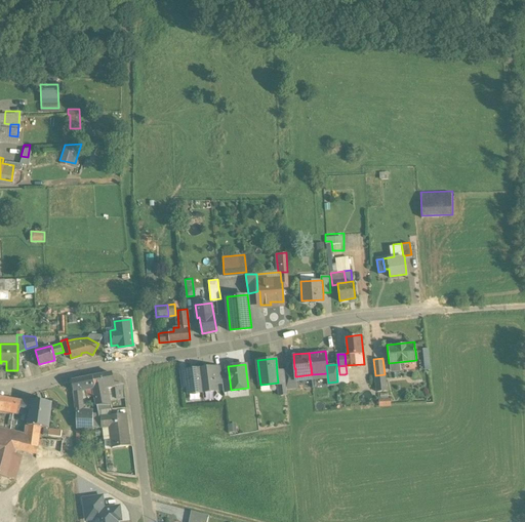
[(214,366),(200,368),(203,391),(216,389),(214,367),(214,366)]
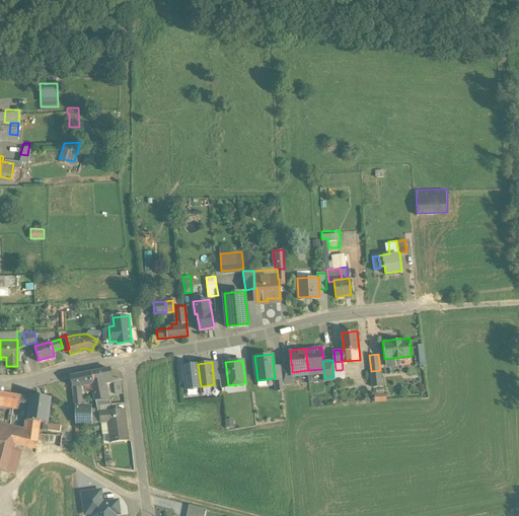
[(198,364),(183,366),(186,382),(187,388),(201,386),(198,364)]
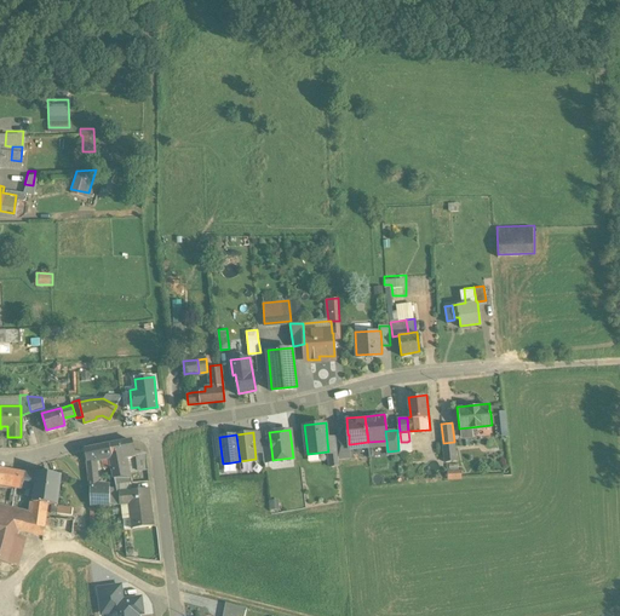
[(348,435),(336,436),(337,439),(338,456),(351,455),(350,444),(349,444),(349,435),(348,435)]
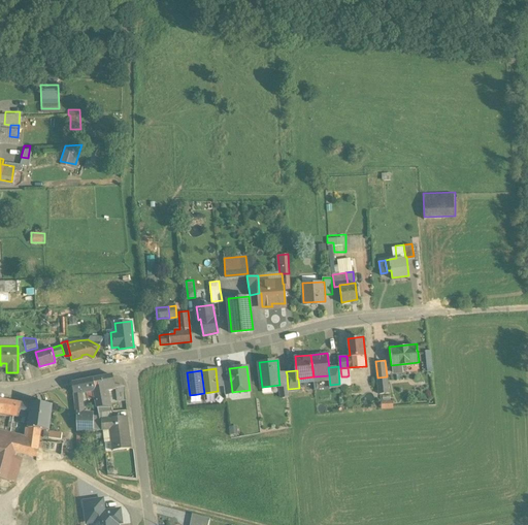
[(111,373),(93,376),(95,386),(94,386),(96,396),(96,399),(107,397),(106,390),(114,388),(114,386),(111,373)]
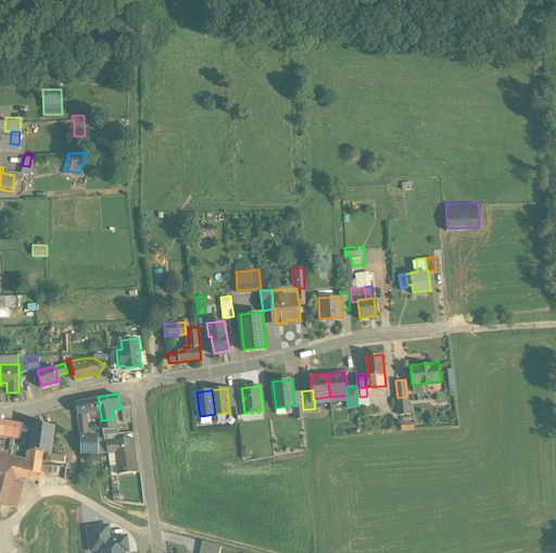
[(242,394),(235,396),(236,404),(237,414),(244,413),(242,394)]
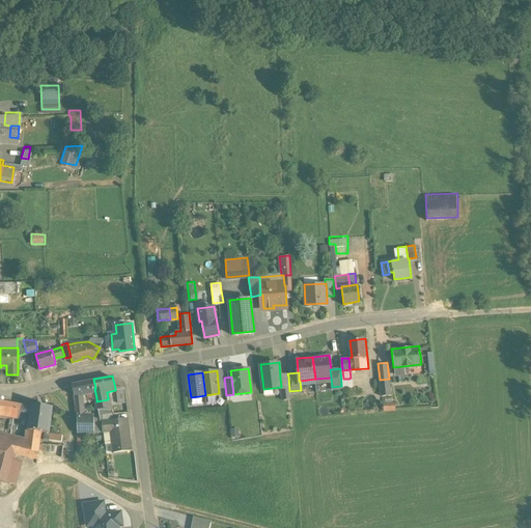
[(288,377),(280,378),(281,387),(282,397),(290,397),(289,391),(288,377)]
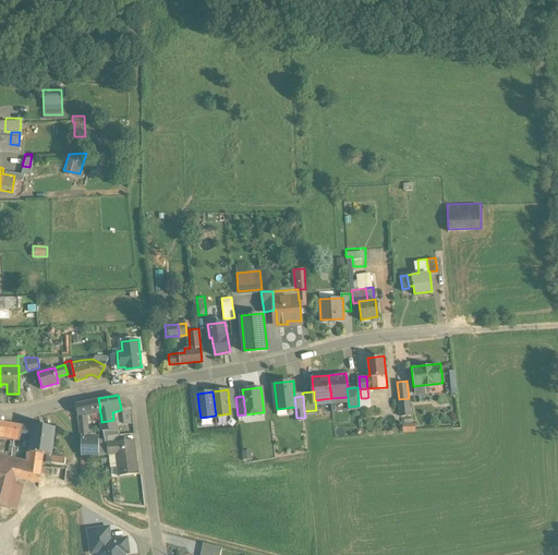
[(409,398),(399,399),(401,414),(411,413),(409,397),(409,398)]
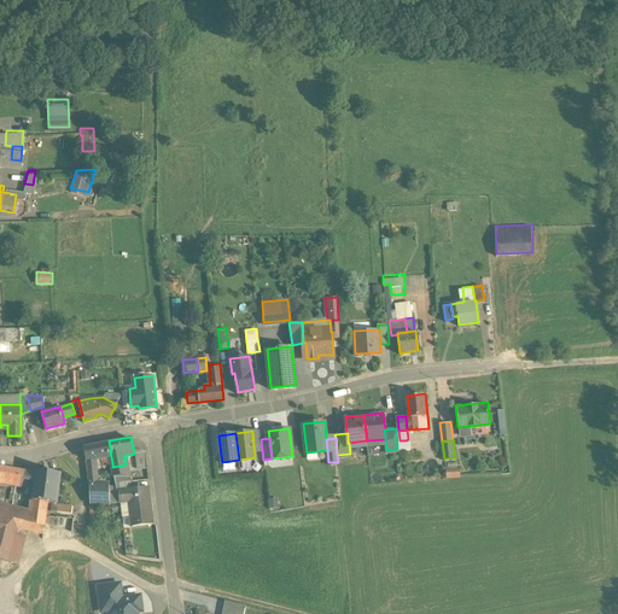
[(109,440),(83,445),(86,457),(98,455),(99,460),(103,460),(104,466),(112,463),(110,451),(111,451),(109,440)]
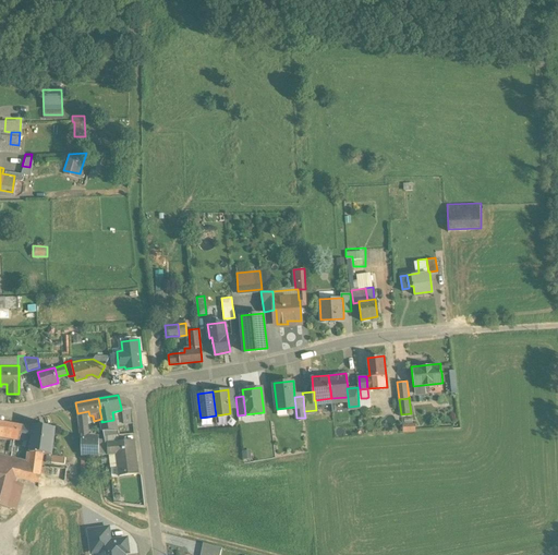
[(132,407),(121,408),(121,410),(122,410),(123,422),(134,421),(132,407)]
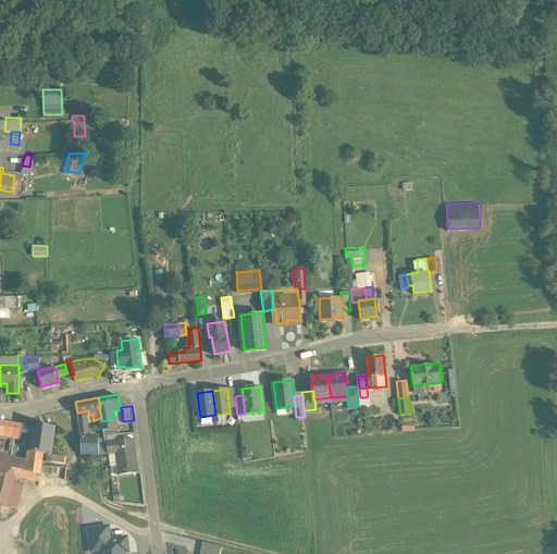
[(14,422),(0,419),(0,431),(12,433),(14,422)]
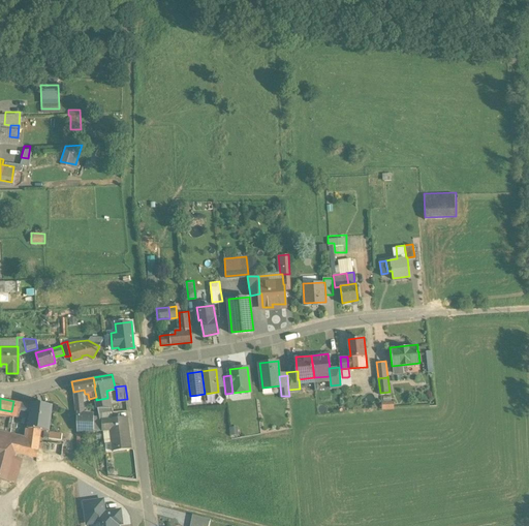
[(107,398),(96,400),(98,407),(102,407),(102,411),(110,410),(107,398)]
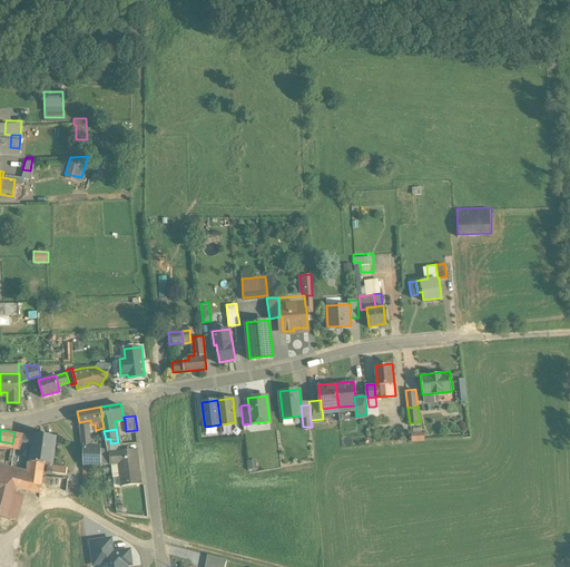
[(56,436),(35,432),(33,436),(32,448),(31,460),(43,461),(53,462),(56,436)]
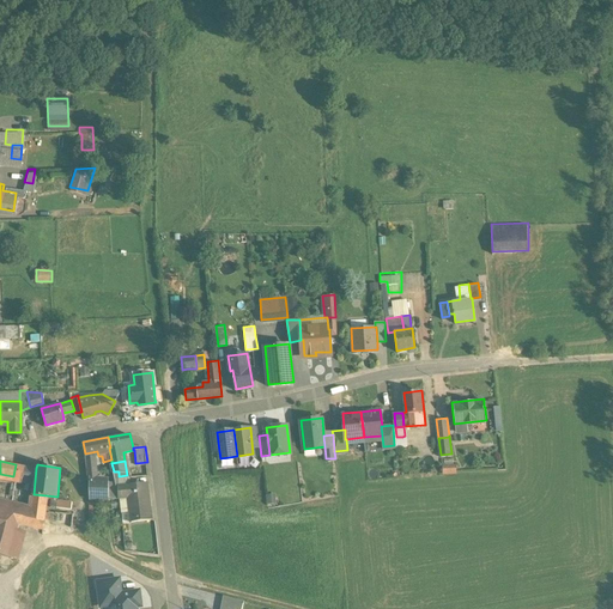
[(36,468),(23,466),(20,477),(35,481),(36,468)]
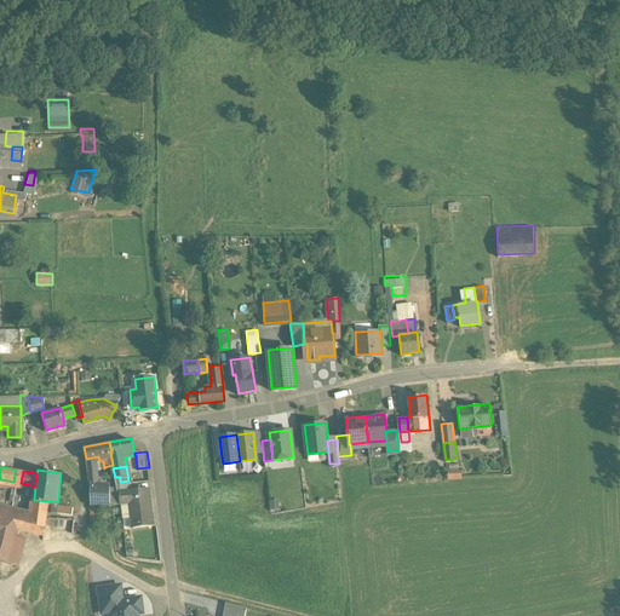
[(120,477),(115,477),(114,485),(110,485),(110,491),(110,502),(119,502),(119,490),(119,487),(119,485),(120,482),(120,477)]
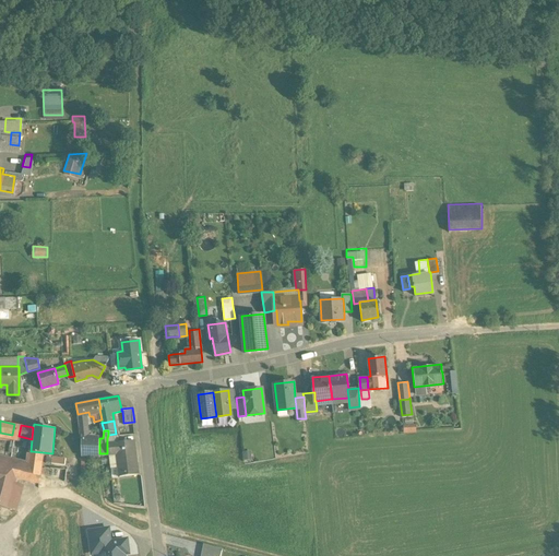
[(116,434),(108,435),(107,438),(107,439),(107,442),(120,441),(119,434),(116,434)]
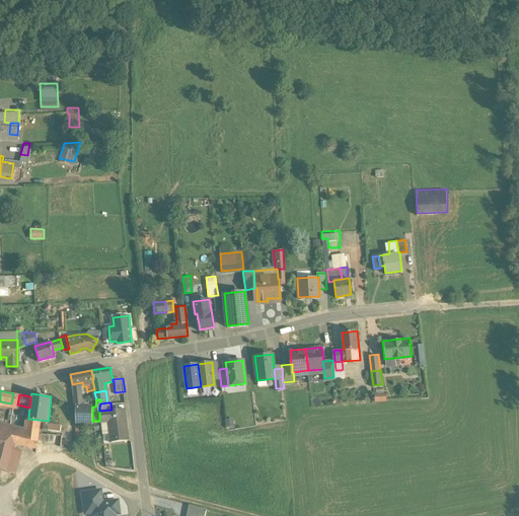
[(81,406),(76,406),(75,420),(92,421),(92,407),(81,406)]
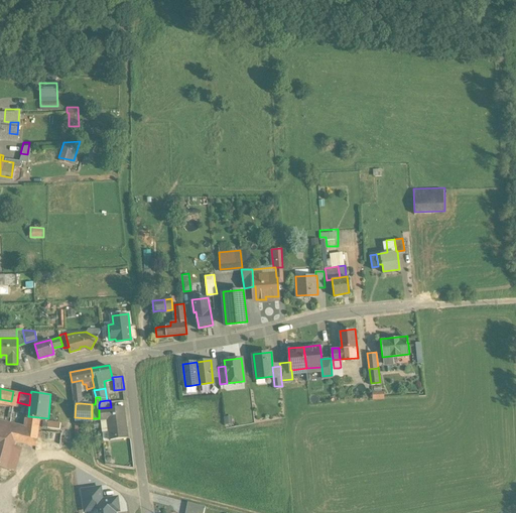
[(111,407),(99,408),(99,418),(103,418),(108,417),(111,438),(127,436),(123,406),(111,407)]
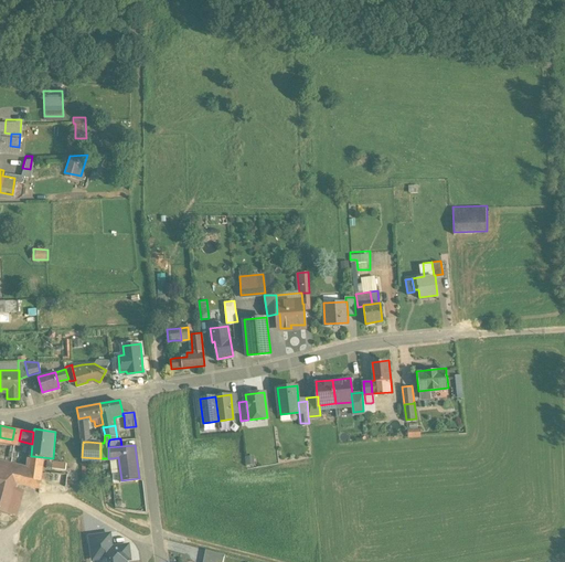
[(43,457),(31,456),(29,468),(29,469),(41,470),(43,457)]
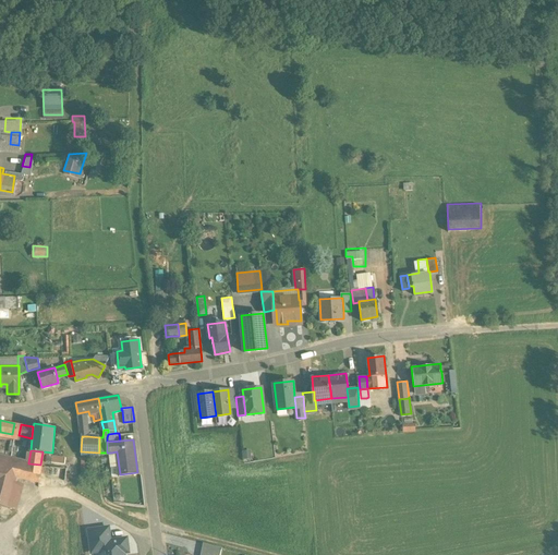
[(40,465),(28,463),(28,462),(0,456),(0,475),(14,480),(15,475),(39,481),(40,465)]
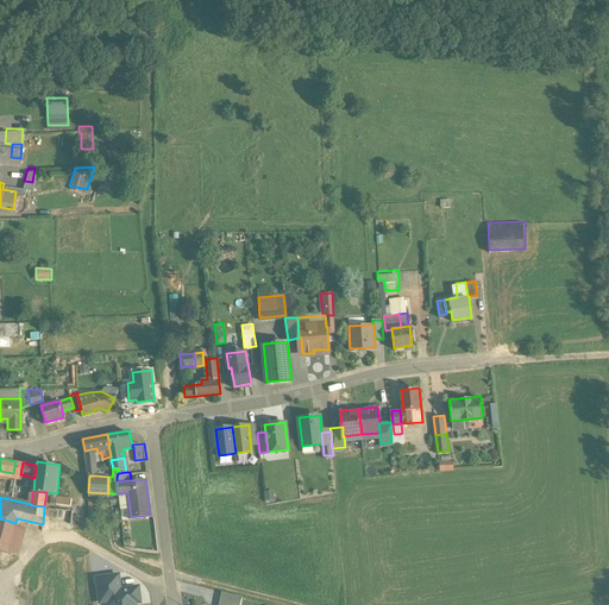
[(16,523),(0,518),(0,549),(8,552),(16,524),(16,523)]
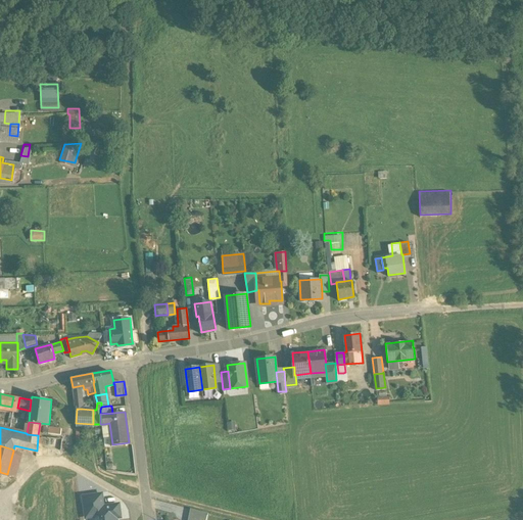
[(21,453),(13,451),(7,474),(15,476),(21,453)]
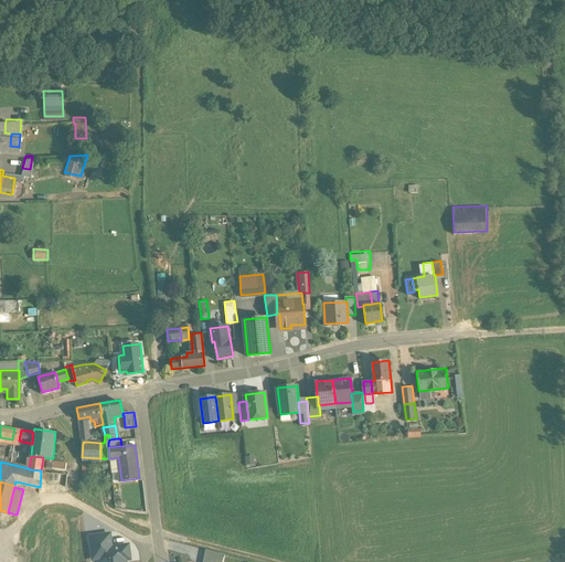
[(109,532),(89,536),(93,558),(100,557),(99,548),(112,545),(109,532)]
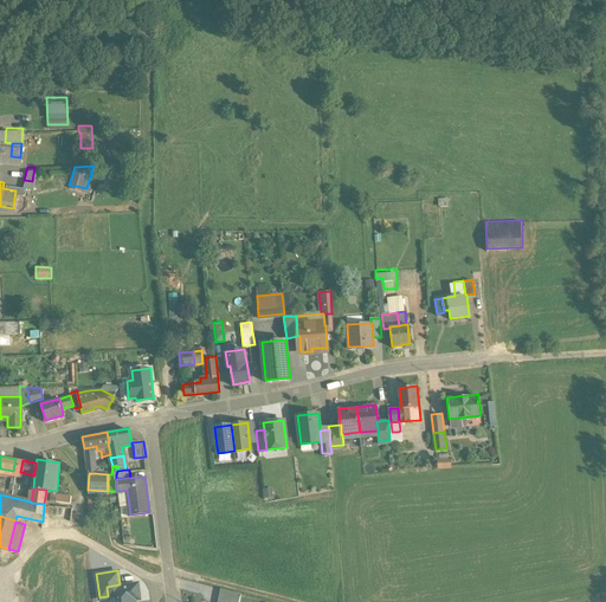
[(139,591),(137,582),(120,584),(107,587),(108,596),(109,601),(134,601),(134,591),(139,591)]
